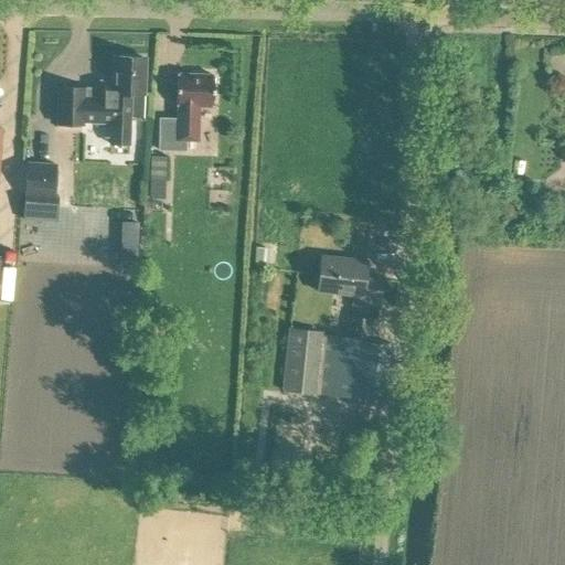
[(56,87),(55,126),(82,127),(82,123),(110,124),(109,141),(129,142),(129,125),(130,120),(130,95),(144,95),(145,75),(142,75),(144,59),(115,57),(114,78),(112,78),(112,82),(98,81),(95,84),(95,88),(56,87)]
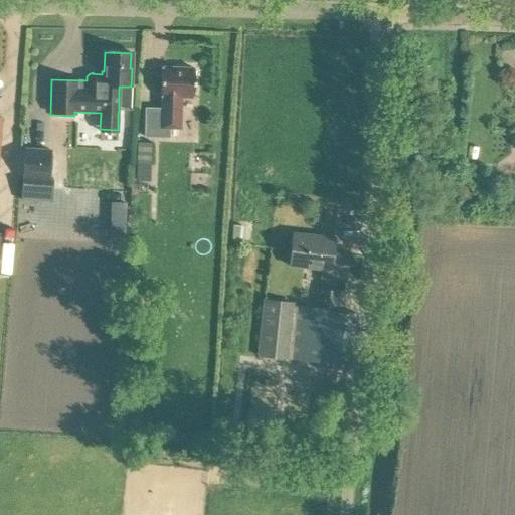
[(180,130),(181,97),(194,98),(194,69),(161,68),(160,97),(159,108),(144,108),(143,138),(169,139),(169,130),(180,130)]
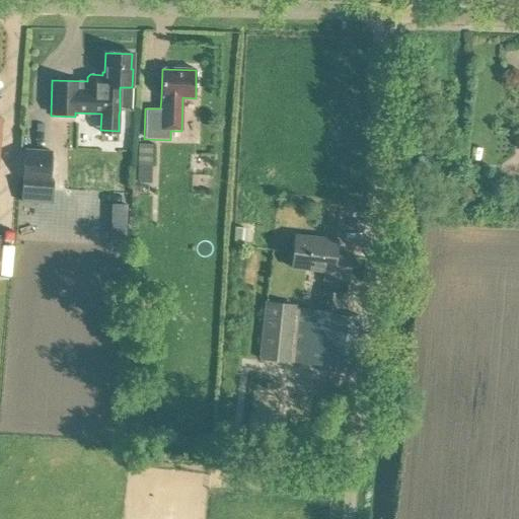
[(23,149),(21,181),(50,183),(52,151),(23,149)]
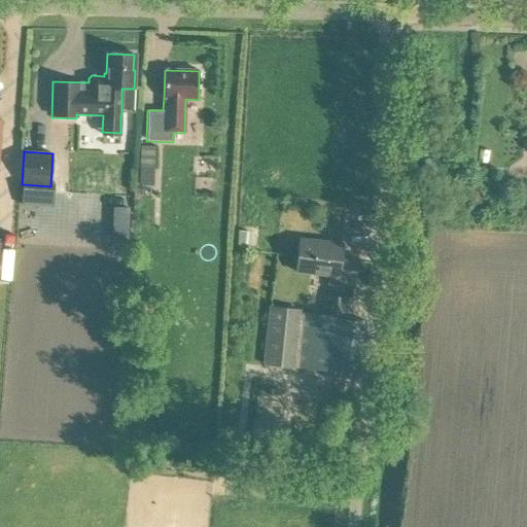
[(328,284),(353,286),(355,261),(340,260),(342,244),(299,239),(295,272),(329,276),(328,284)]
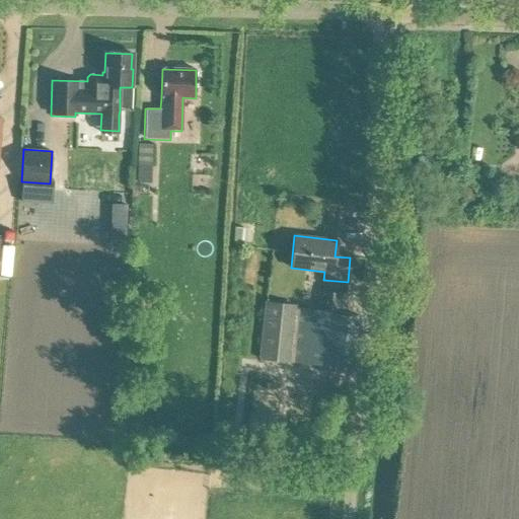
[(260,359),(352,368),(357,315),(345,314),(347,294),(319,291),(318,310),(266,305),(260,359)]
